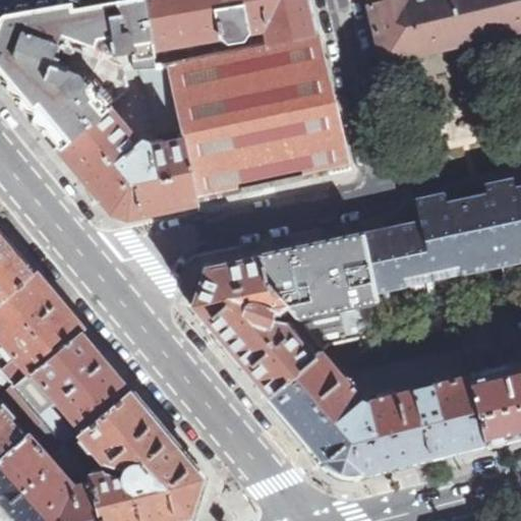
[(0,77),(59,147),(109,107),(128,91),(127,79),(127,69),(158,68),(154,48),(142,0),(49,0),(0,8),(0,77)]
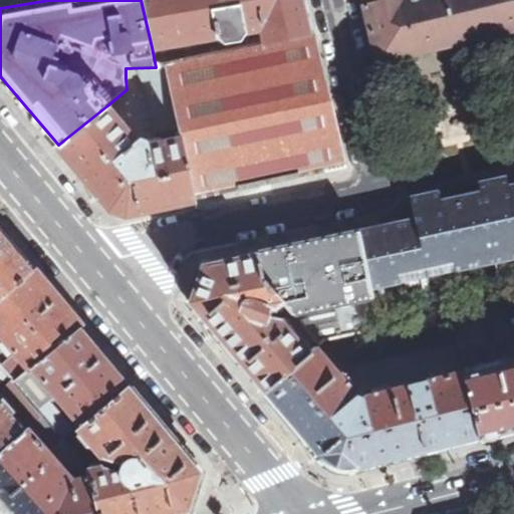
[(264,44),(313,33),(305,0),(141,0),(152,47),(217,35),(224,40),(240,38),(244,31),(261,27),(264,44)]
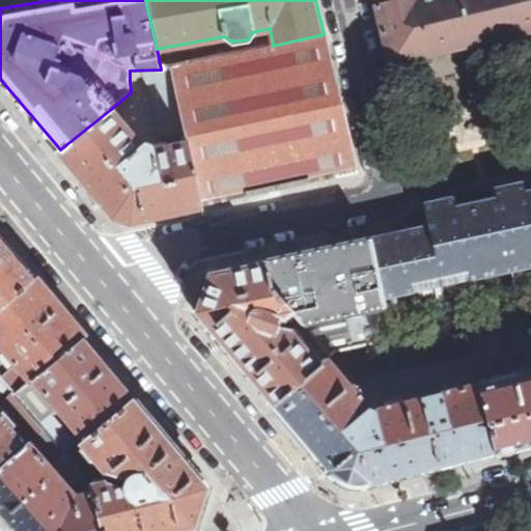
[(530,0),(373,0),(390,64),(454,49),(510,34),(510,33),(530,28),(530,0)]
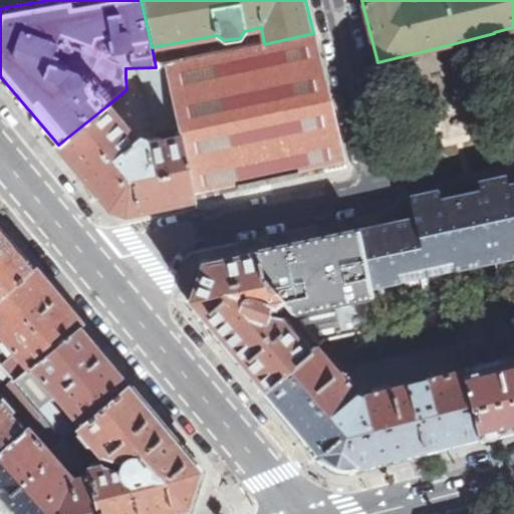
[(195,198),(346,166),(313,33),(264,44),(168,64),(169,66),(184,138),(195,198)]
